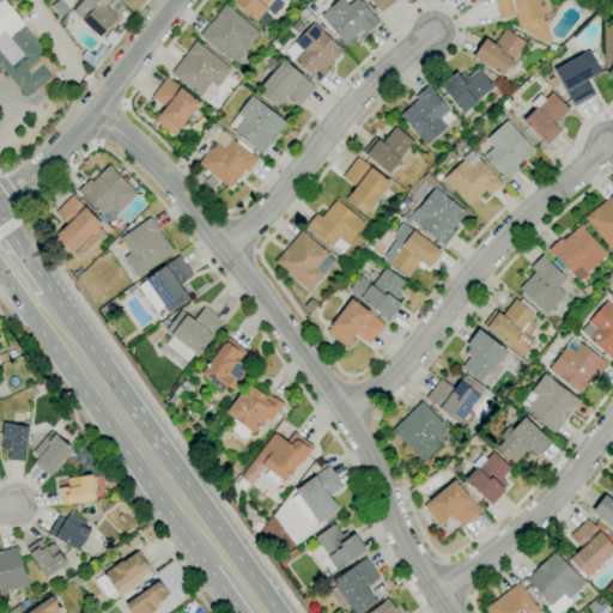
[(99,37),(82,22),(97,5),(91,0),(109,0),(104,6),(116,18),(99,37)]
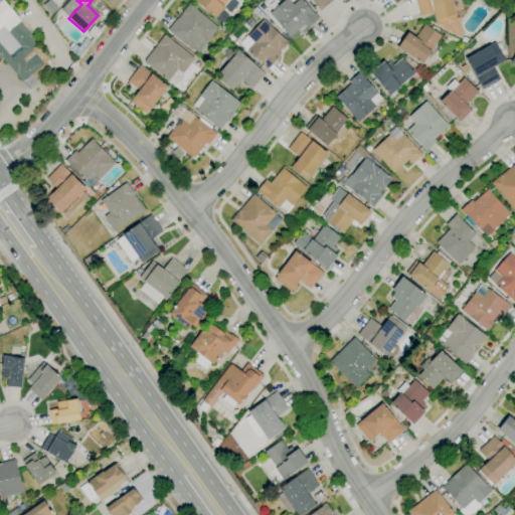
[(220,24),(193,0),(234,0),(237,3),(228,12),(223,8),(221,10),(228,16),(220,24)]
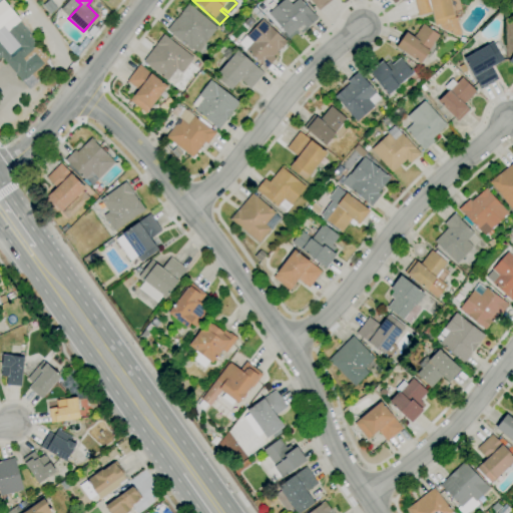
[(289,36),(269,14),(283,0),(287,0),(292,5),(297,0),(300,0),(317,18),(307,28),(303,24),(289,36)]
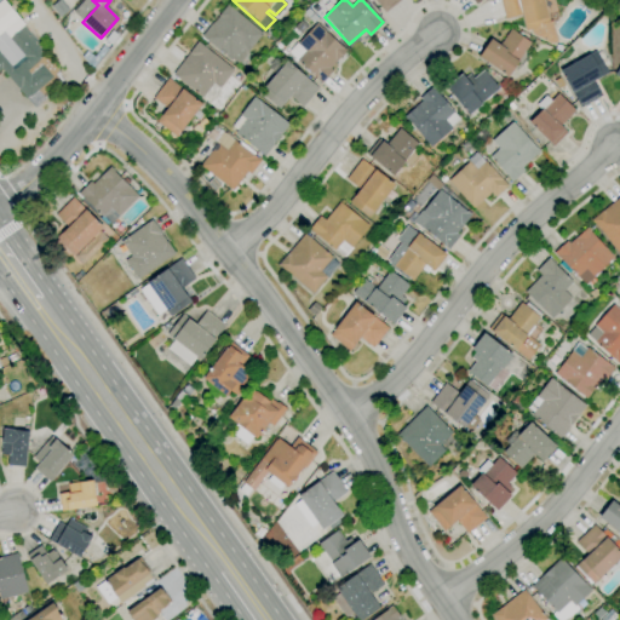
[(400,0),(385,13),(374,0),(400,0)]
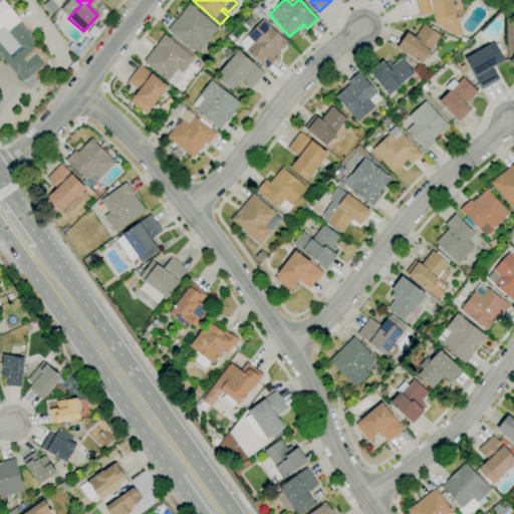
[(436,25),(432,12),(419,16),(414,0),(450,0),(456,19),(436,25)]
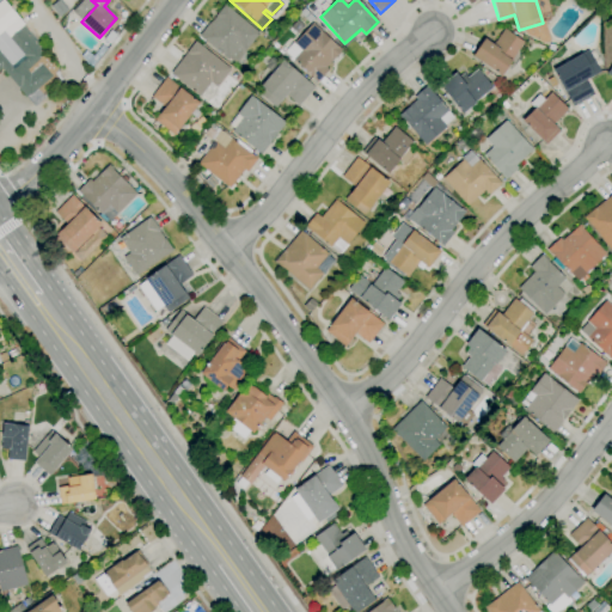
[(548,19),(545,0),(536,0),(538,20),(548,19)]
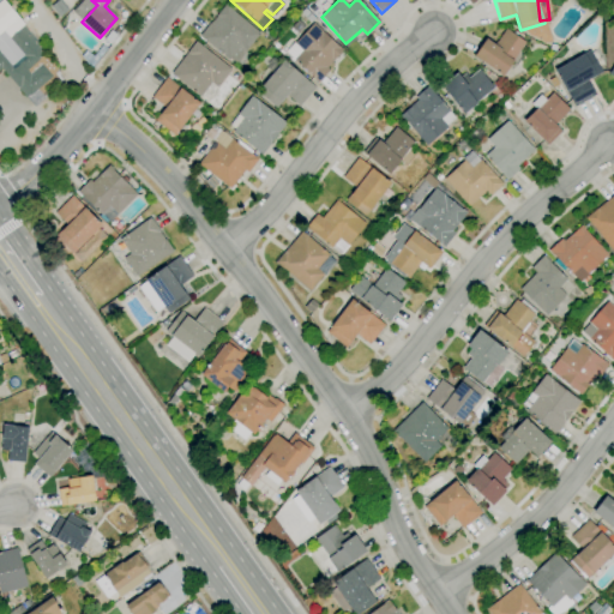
[(236,64),(229,59),(228,60),(199,36),(210,23),(211,23),(217,16),(216,16),(226,5),(260,34),(246,50),(236,64)]
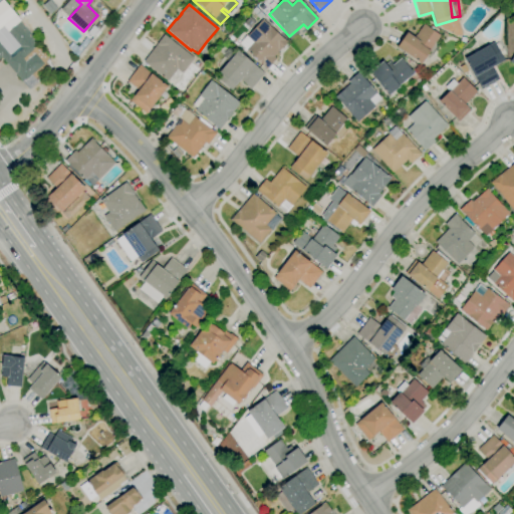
[(266,69),(262,65),(263,64),(248,51),(248,52),(238,43),(246,35),(247,36),(262,19),(287,42),(273,56),(275,58),(266,69)]
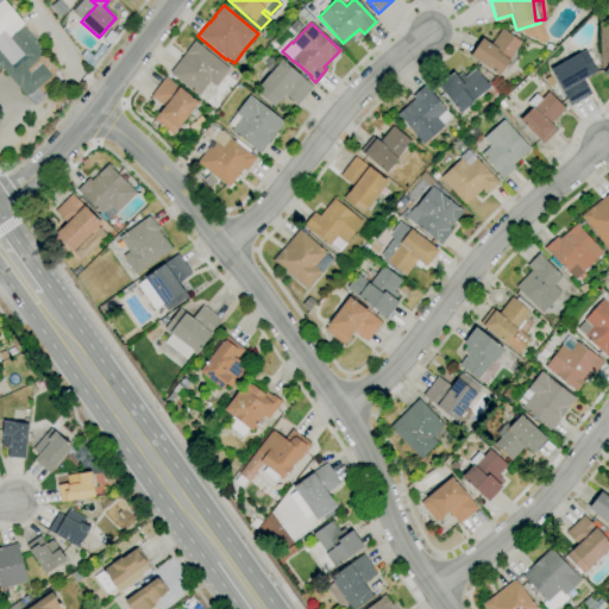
[(33,106),(25,96),(18,88),(18,87),(1,68),(0,68),(0,52),(11,66),(23,55),(5,35),(17,24),(19,29),(23,25),(33,38),(30,41),(50,64),(45,68),(52,76),(37,88),(44,96),(33,106)]
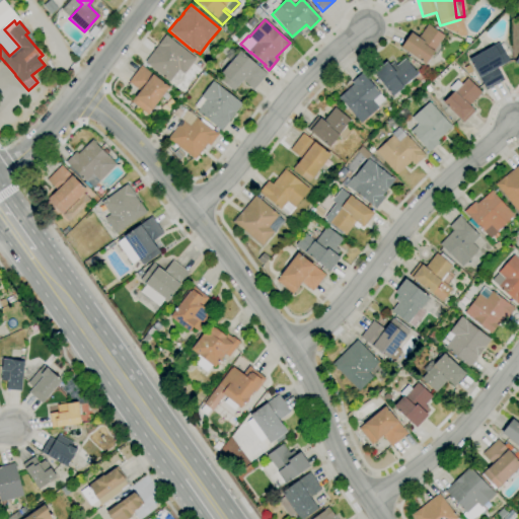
[(425,64),(400,49),(411,32),(419,38),(427,24),(443,35),(425,64)]
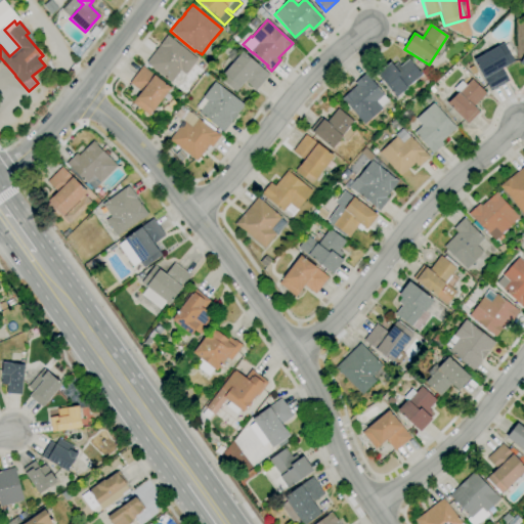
[(170,83),(145,63),(167,35),(198,59),(185,75),(180,70),(170,83)]
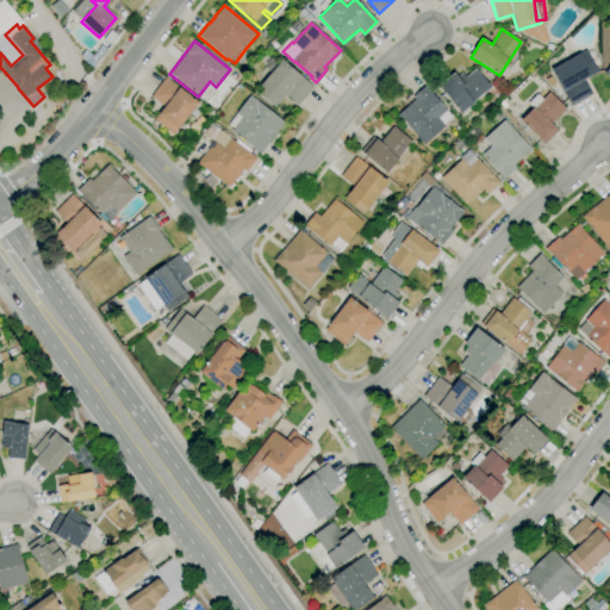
[(571,106),(551,70),(586,50),(598,72),(584,80),(592,94),(571,106)]
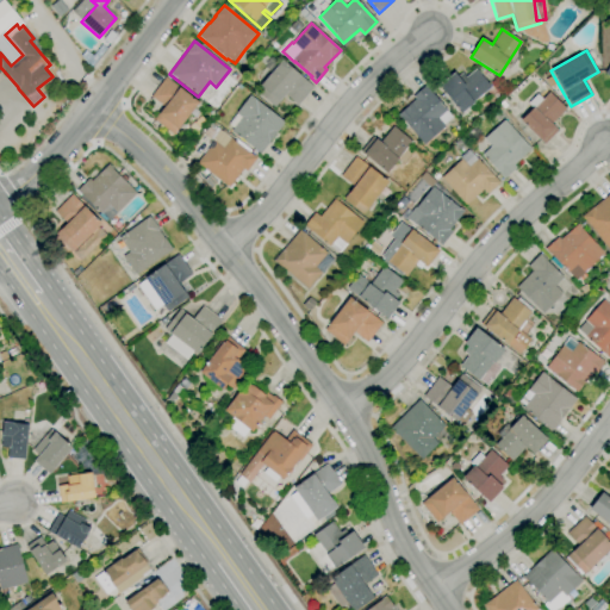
[(274,107),(267,101),(266,103),(257,94),(255,91),(271,73),(266,68),(273,58),(279,63),(282,60),(313,87),(297,105),(285,94),(274,107)]
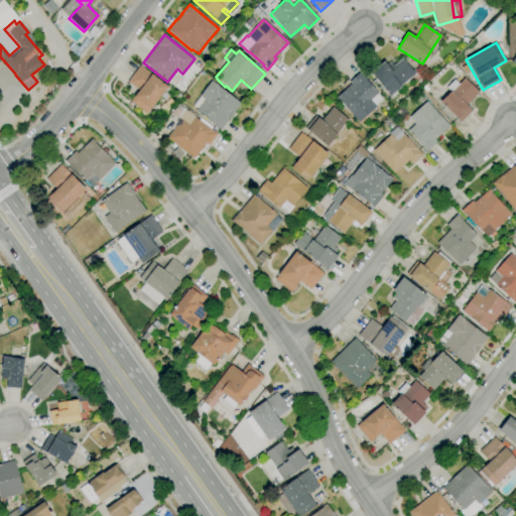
[(389,96),(371,72),(385,61),(389,68),(402,58),(415,75),(400,86),(401,88),(389,96)]
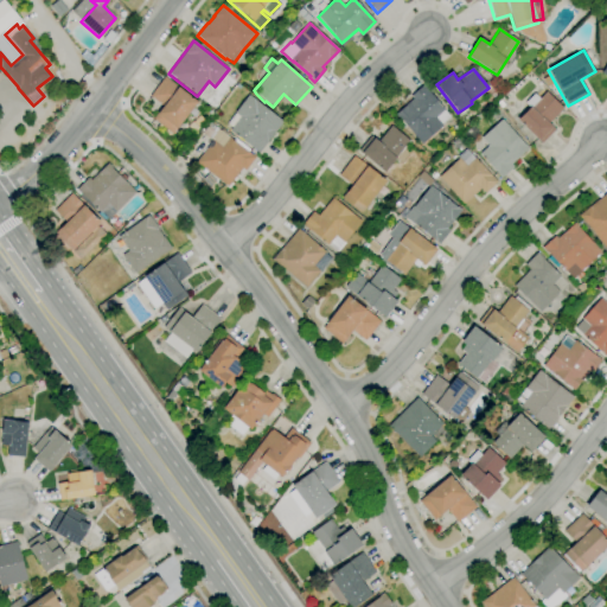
[(172,134),(153,120),(163,107),(149,96),(165,77),(197,102),(172,134)]
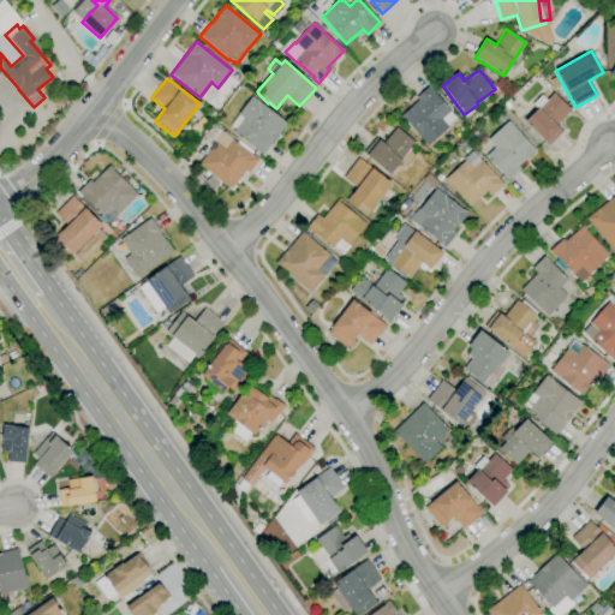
[(427,145),(400,115),(418,101),(416,97),(429,85),(451,111),(449,112),(455,119),(447,126),(448,127),(427,145)]
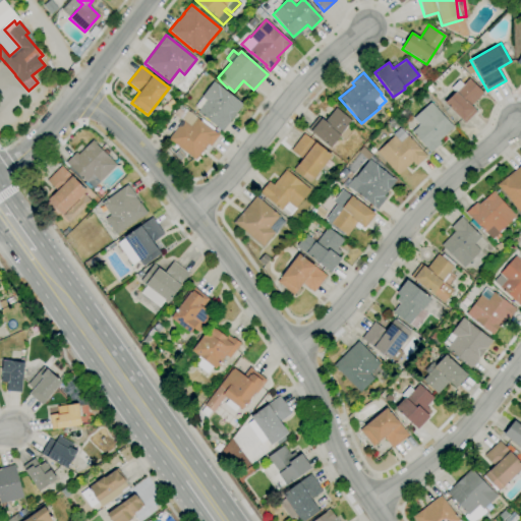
[(465,123),(445,103),(455,93),(451,89),(458,80),(463,84),(469,78),(483,93),(471,106),(476,111),(465,123)]
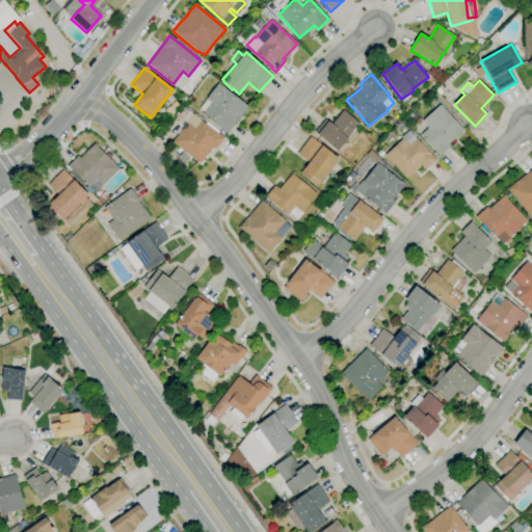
[(227,134),(201,114),(203,112),(202,110),(209,101),(206,99),(218,83),(248,106),(227,134)]
